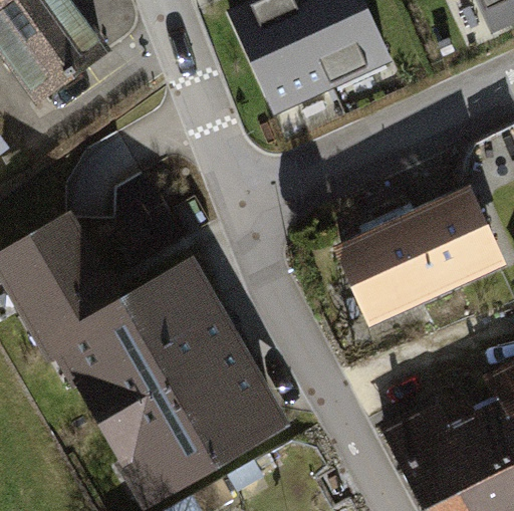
[(71,0),(0,0),(0,49),(52,120),(124,67),(71,0)]
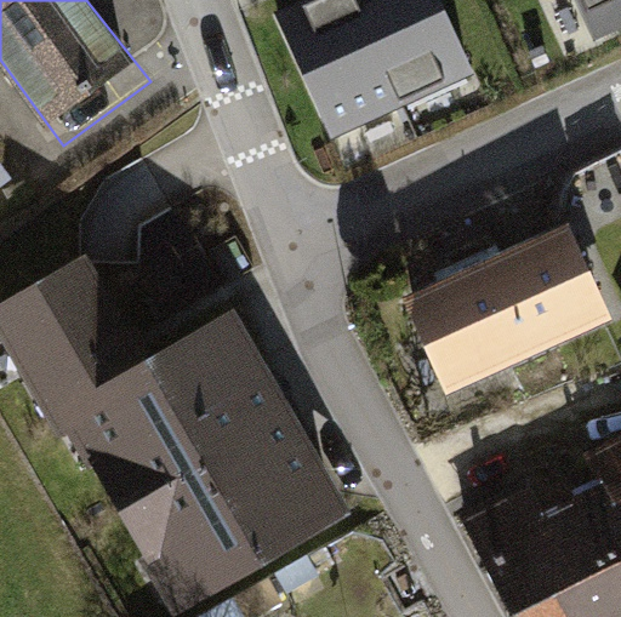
[(480,0),(295,0),(290,3),(347,148),(514,85),(480,0)]
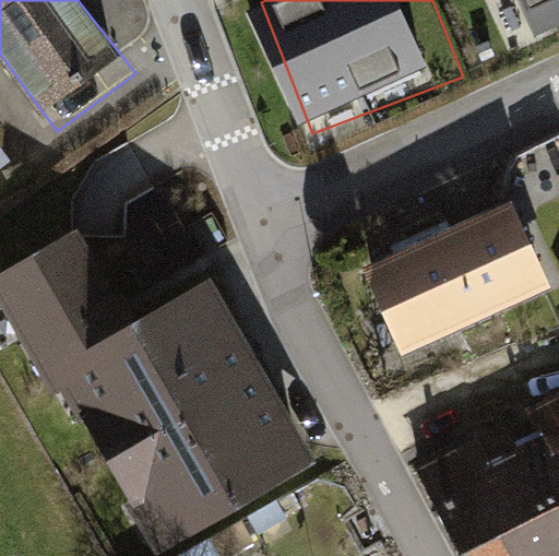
[(558,0),(537,0),(558,46),(558,45),(558,0)]
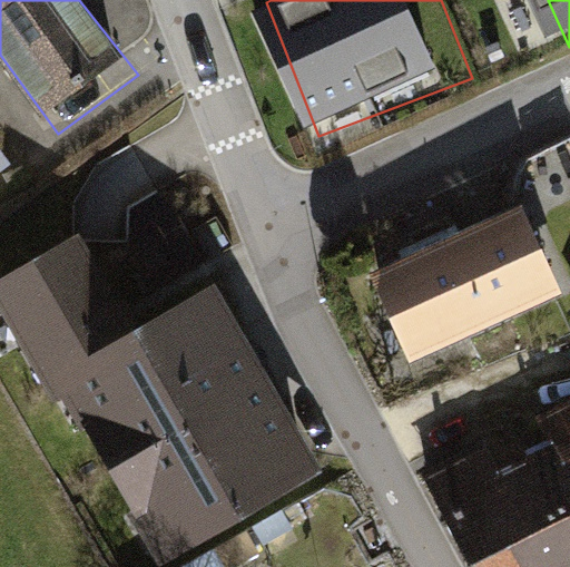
[(520,203),(367,273),(408,363),(563,293),(520,203)]
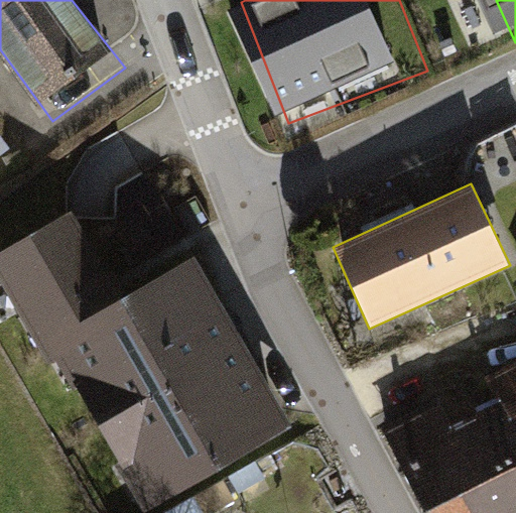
[(68,210),(0,249),(0,284),(47,365),(54,361),(140,506),(284,427),(191,252),(114,290),(68,210)]
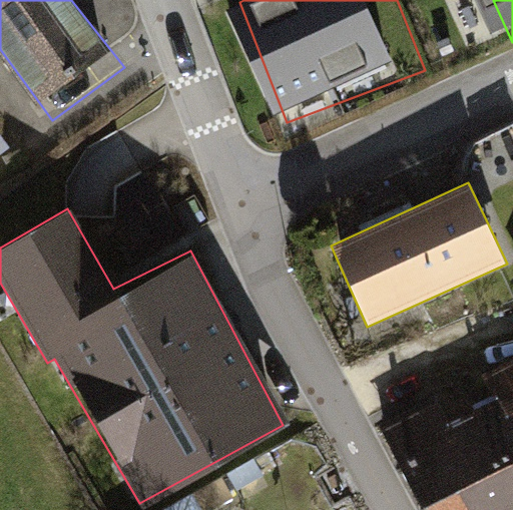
[(439,399),(381,428),(421,509),(512,509),(512,362),(486,378),(497,399),(450,420),(439,399)]
